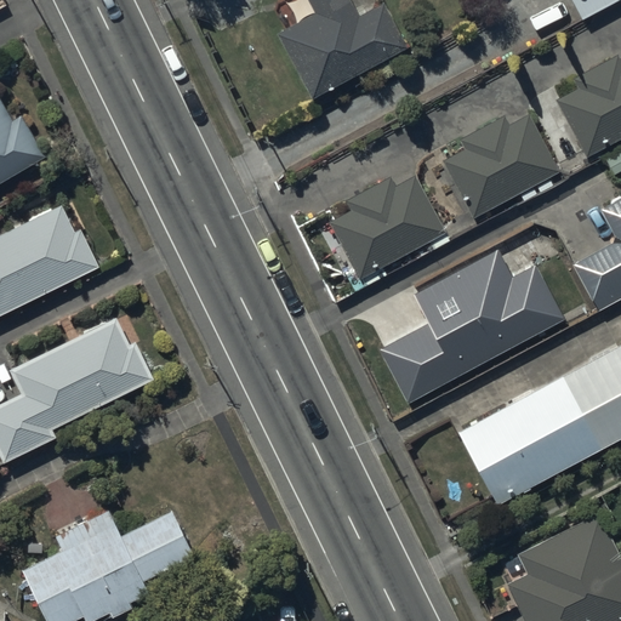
[(307,0),(314,12),(275,33),(311,100),(408,46),(383,1),(359,15),(351,0),(307,0)]
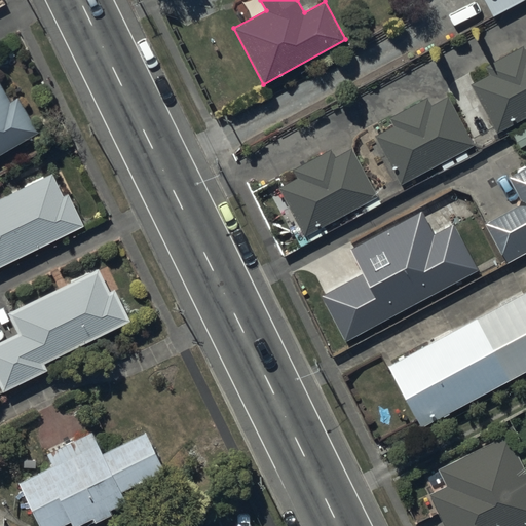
[(483,0),(492,17),(522,0),(483,0)]
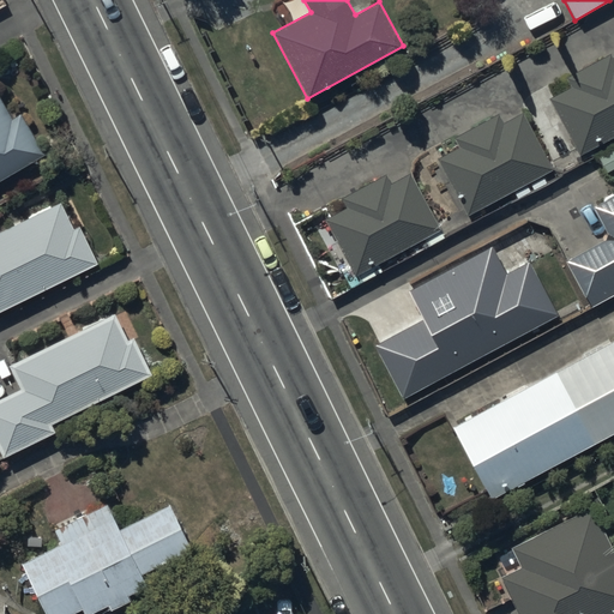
[(570,86),(548,98),(578,156),(613,136),(613,61),(613,62),(609,55),(565,78),(570,86)]
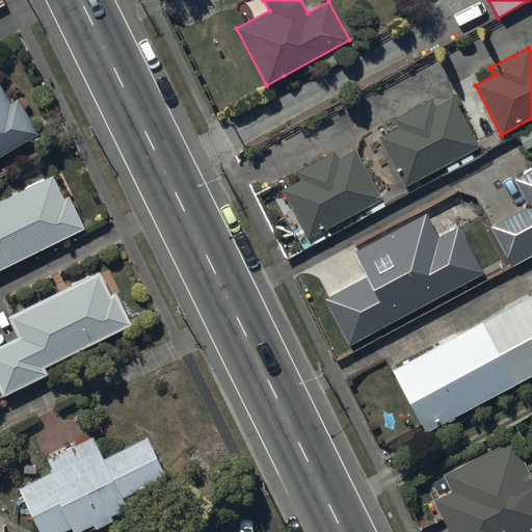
[(0,156),(38,134),(17,98),(10,102),(0,84),(0,156)]
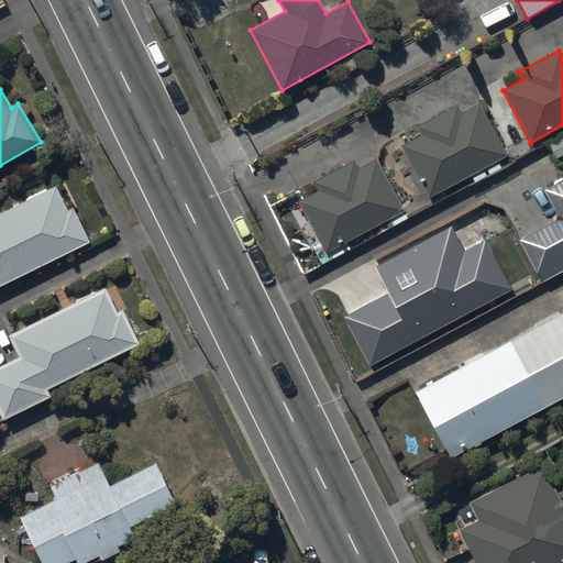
[(420,134),(400,145),(428,198),(471,175),(475,183),(487,176),(483,169),(486,167),(489,175),(501,168),(498,161),(507,155),(479,103),(461,112),(457,105),(416,128),(420,134)]
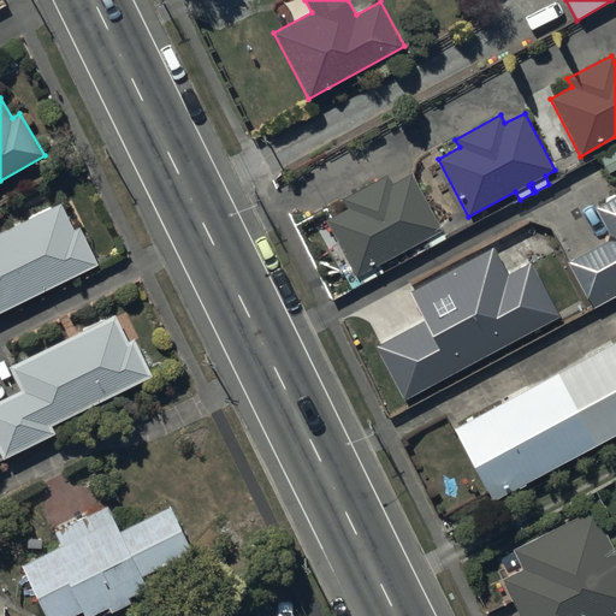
[(615,147),(598,158),(608,173),(615,167),(615,147)]
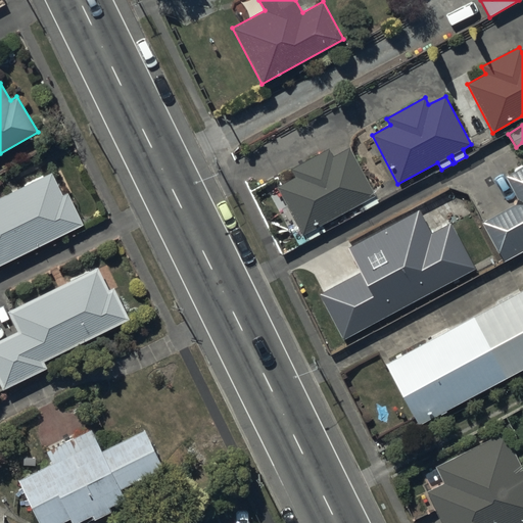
[(294,176),(277,186),(303,234),(375,194),(348,146),(333,154),(329,147),(290,169),(294,176)]
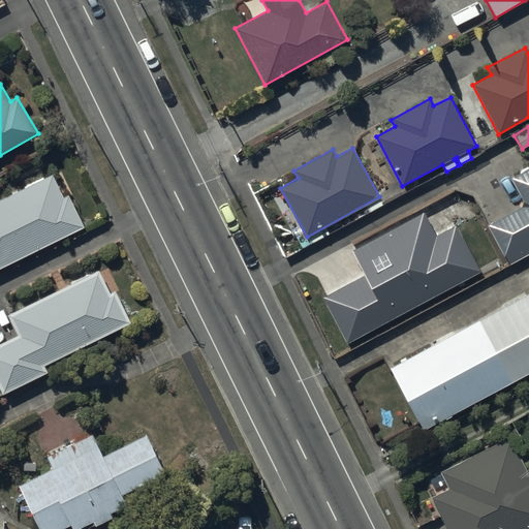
[(522,205),(487,224),(503,255),(504,254),(509,263),(528,252),(528,166),(509,178),(522,198),(522,205)]
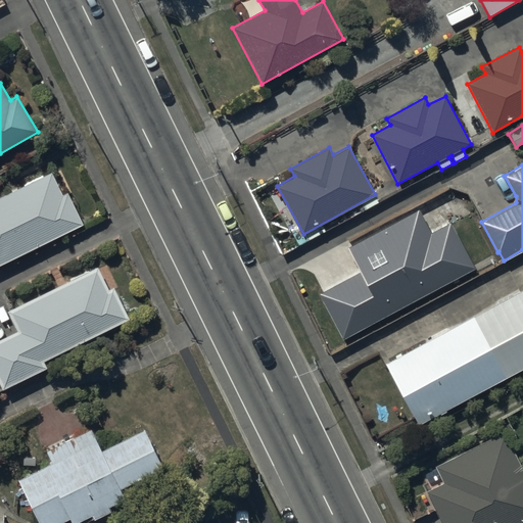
[(0,266),(84,225),(68,195),(70,190),(60,168),(0,196),(0,266)]
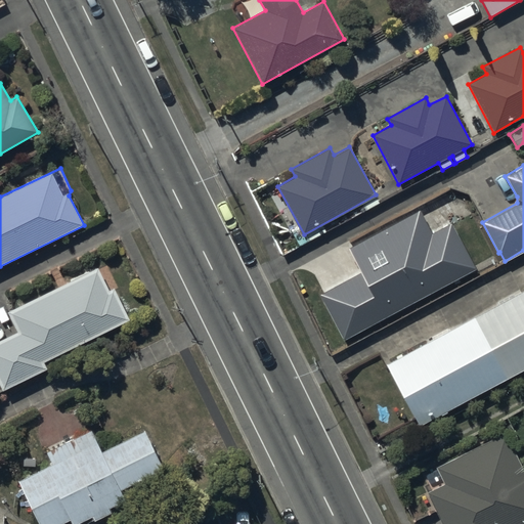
[(360,272),(319,295),(343,341),(477,268),(452,222),(432,233),(420,210),(348,249),(360,272)]
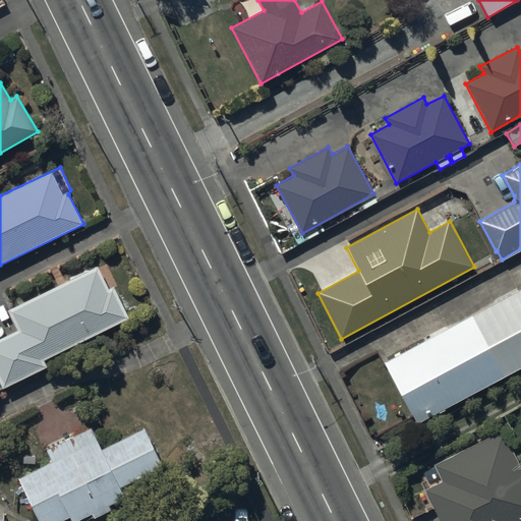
[(16,330),(0,338),(0,383),(3,390),(48,367),(44,359),(66,349),(69,354),(83,347),(81,342),(129,319),(114,287),(117,286),(106,265),(99,269),(97,266),(7,310),(16,330)]
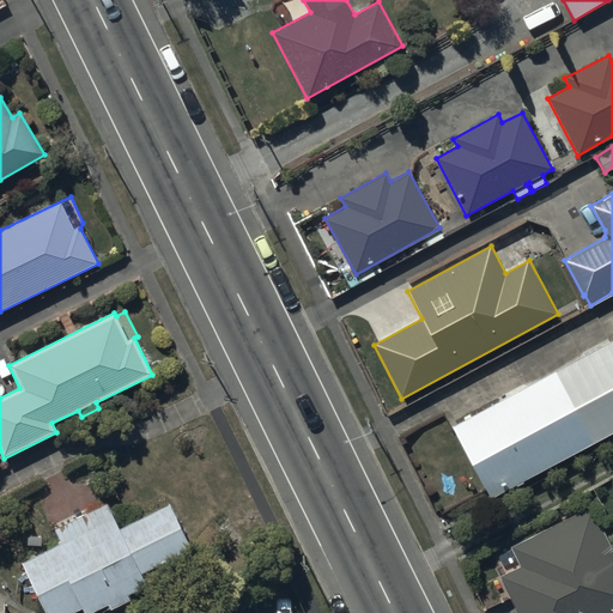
[(612,338),(450,426),(490,498),(612,432),(612,338)]
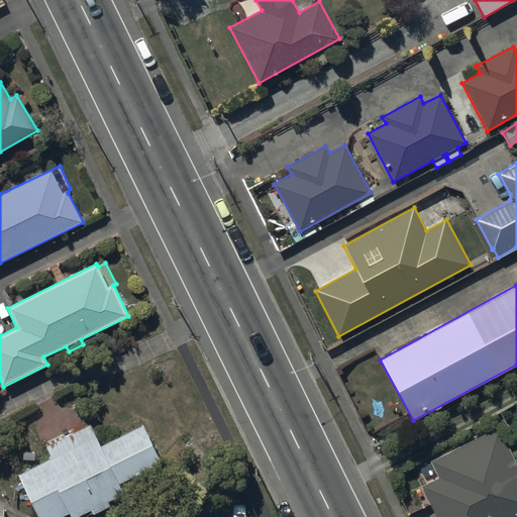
[(50,457),(17,475),(37,516),(60,516),(69,513),(70,516),(76,516),(92,509),(94,514),(110,506),(108,501),(124,493),(119,484),(163,462),(143,423),(100,444),(90,423),(44,445),(50,457)]
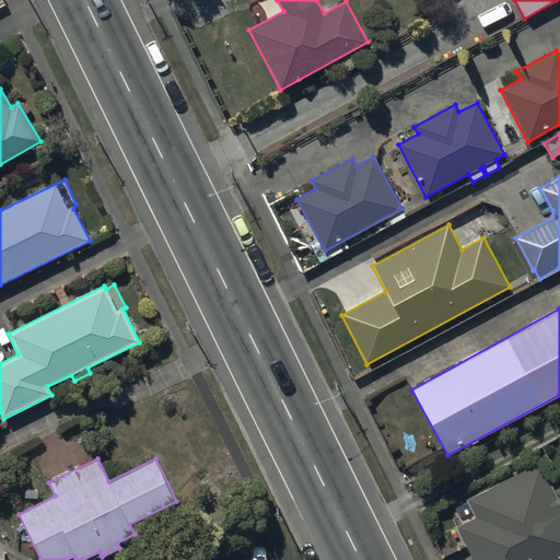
[(475,516),(455,526),(471,559),(558,559),(559,559),(559,504),(539,462),(465,498),(475,516)]
